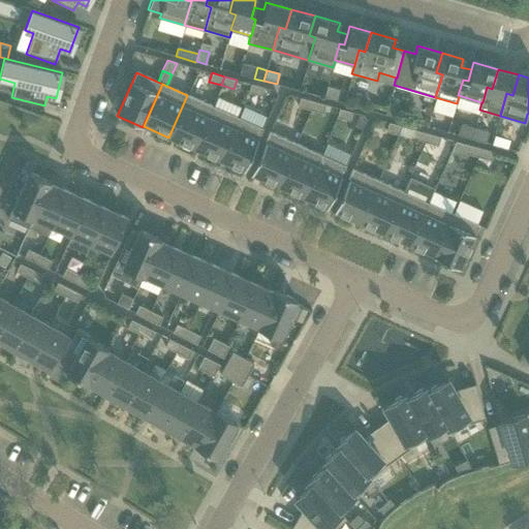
[(250,84),(248,92),(260,96),(263,87),(250,84)]
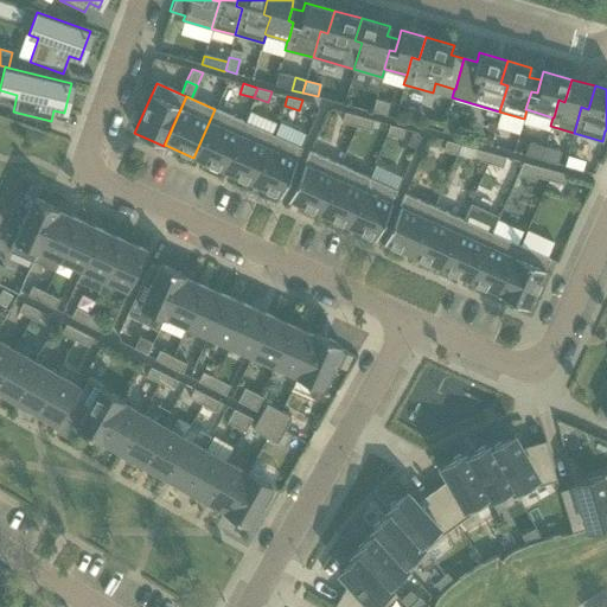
[(389,104),(375,100),(372,113),(385,116),(389,104)]
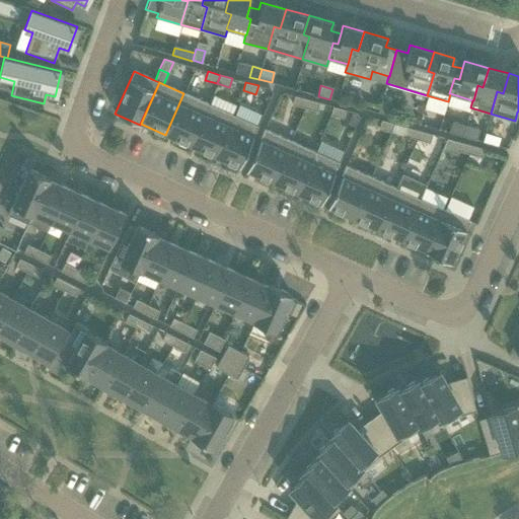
[(183,93),(165,135),(190,145),(208,104),(183,93)]
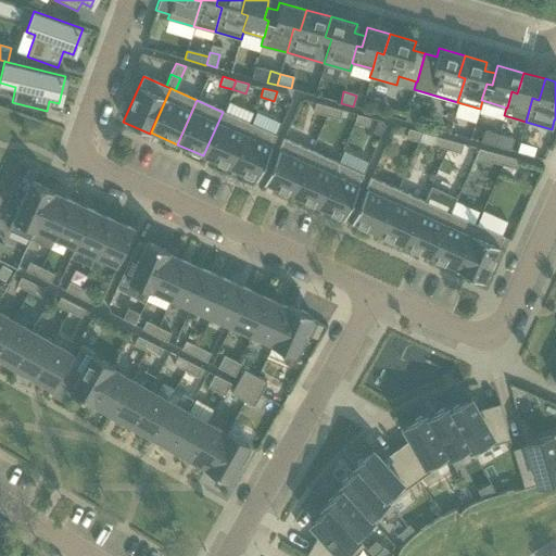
[(326,115),(328,106),(315,102),(313,112),(326,115)]
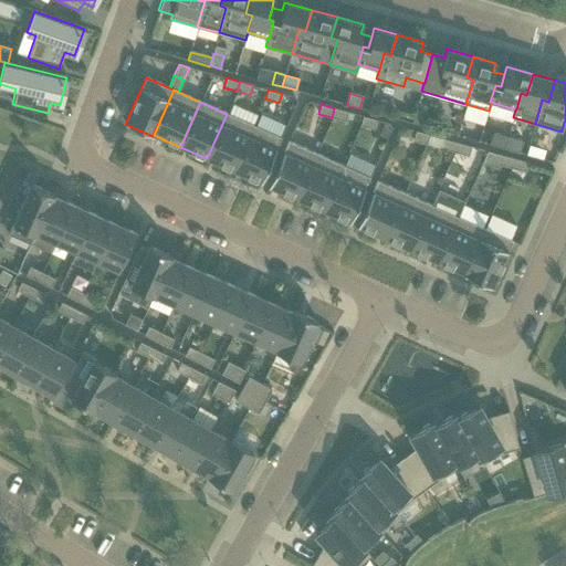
[(334,108),(332,117),(345,122),(347,112),(334,108)]
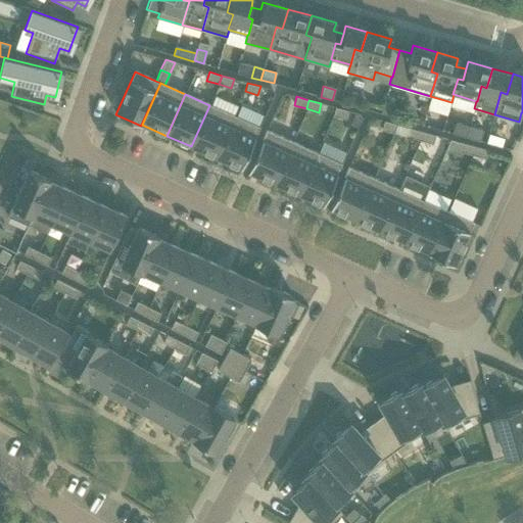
[(384,101),(381,113),(392,116),(395,104),(384,101)]
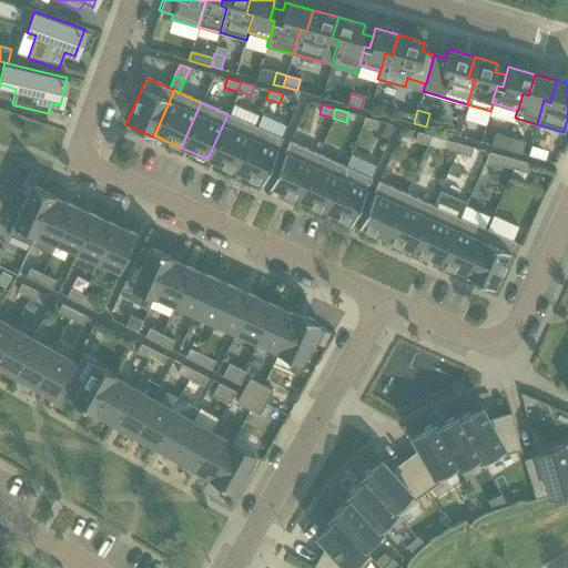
[(254,125),(227,114),(208,159),(234,171),(254,125)]
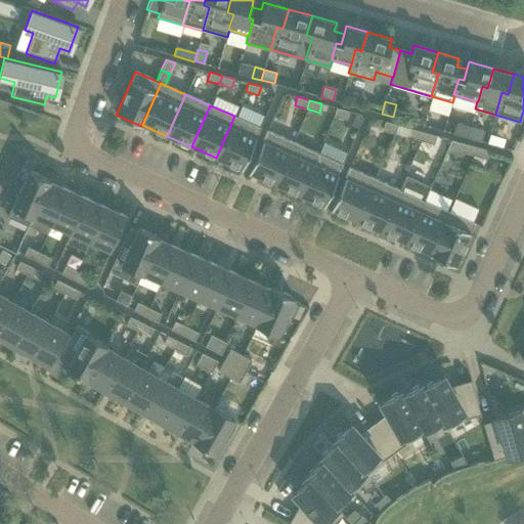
[(336,107),(334,116),(346,120),(348,111),(336,107)]
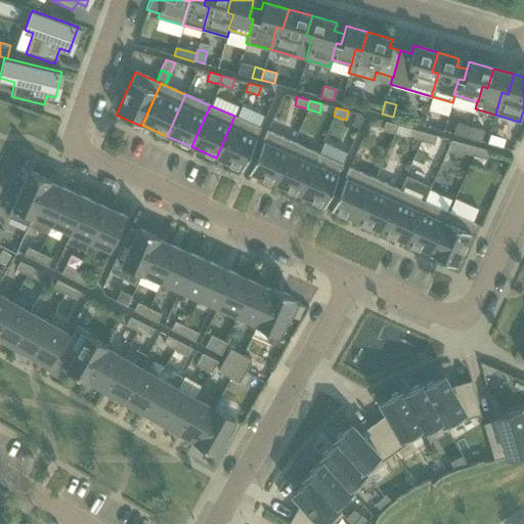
[(260,127),(234,116),(216,158),(242,169),(260,127)]
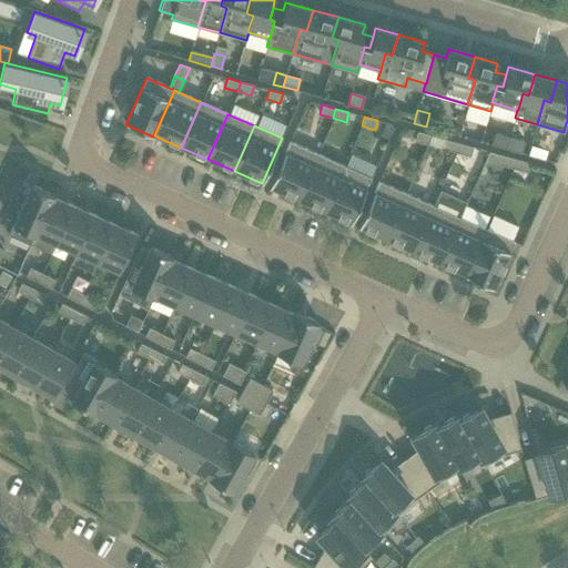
[(417,131),(414,141),(428,144),(430,135),(417,131)]
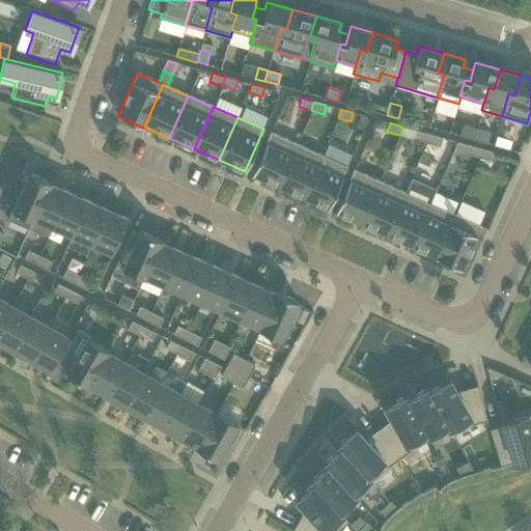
[(473,140),(476,129),(463,124),(459,136),(473,140)]
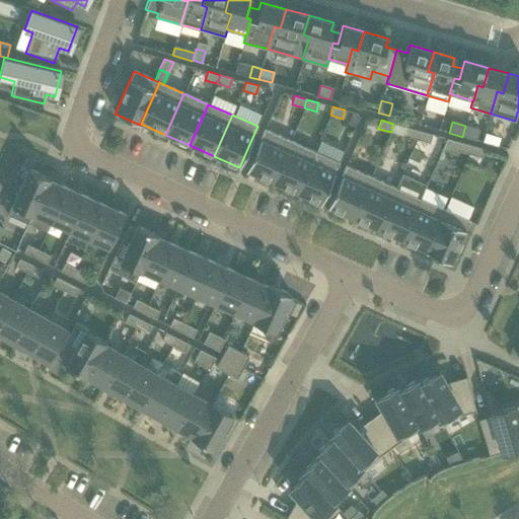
[(479,130),(465,126),(462,137),(476,140),(479,130)]
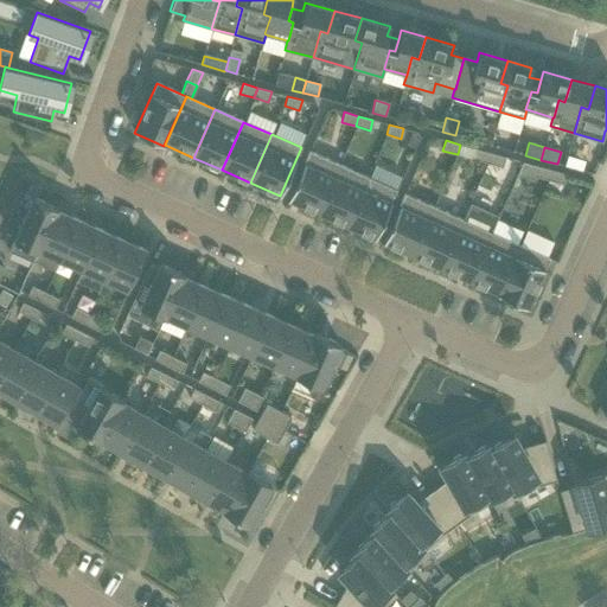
[(487,163),(491,153),(477,149),(473,159),(487,163)]
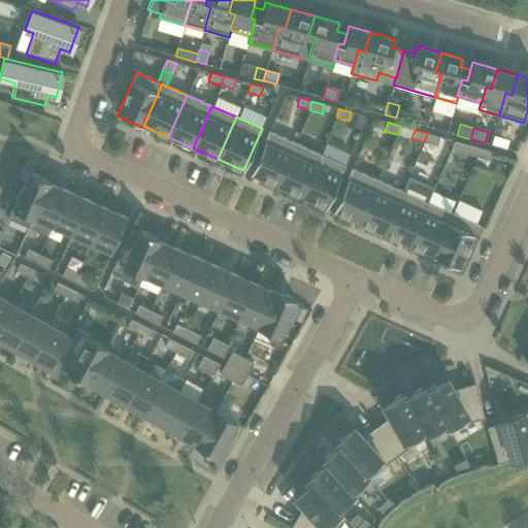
[(275,185),(295,143),(269,131),(250,173),(275,185)]
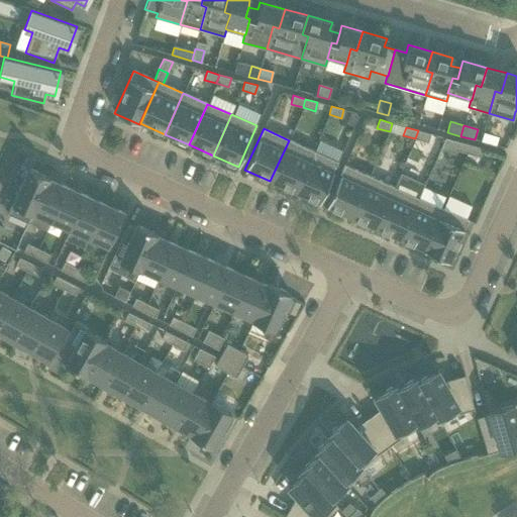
[(418,130),(415,138),(428,142),(430,133),(418,130)]
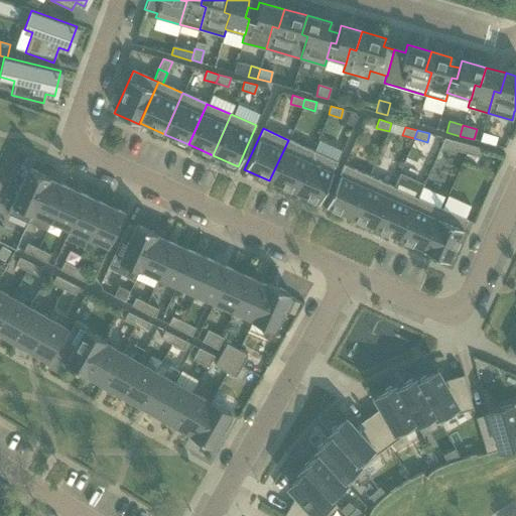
[(312,150),(288,140),(269,180),(293,191),(312,150)]
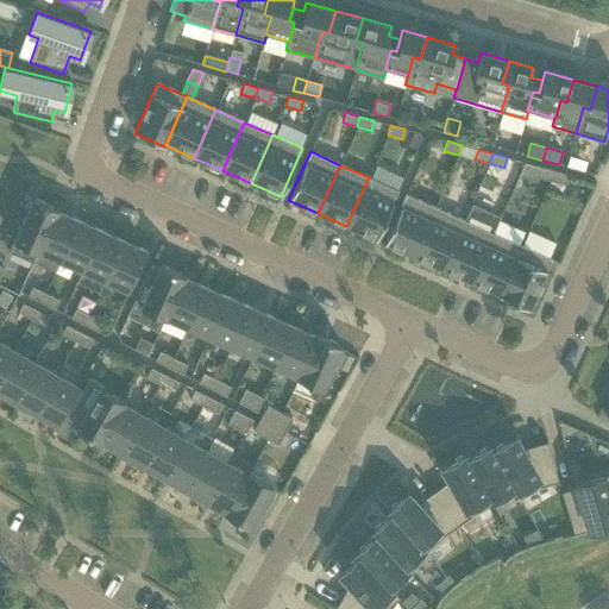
[(551,181),(553,170),(539,167),(537,177),(551,181)]
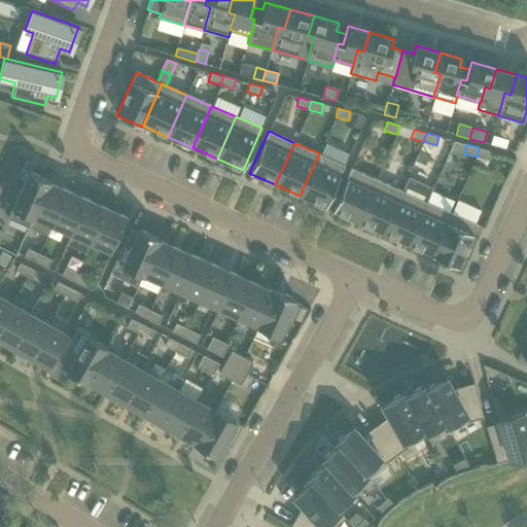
[(491,151),(479,147),(477,156),(489,160),(491,151)]
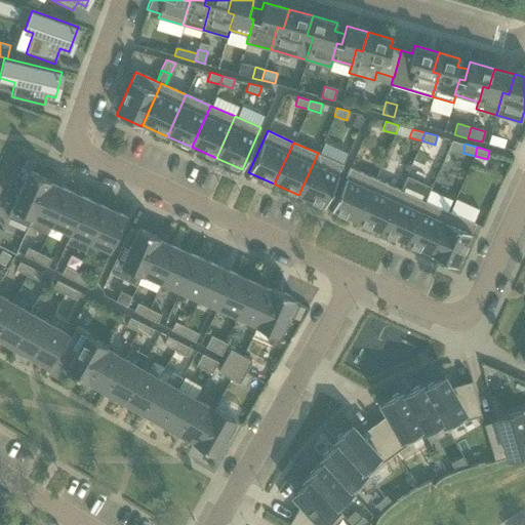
[(344,164),(318,153),(298,195),(324,206),(344,164)]
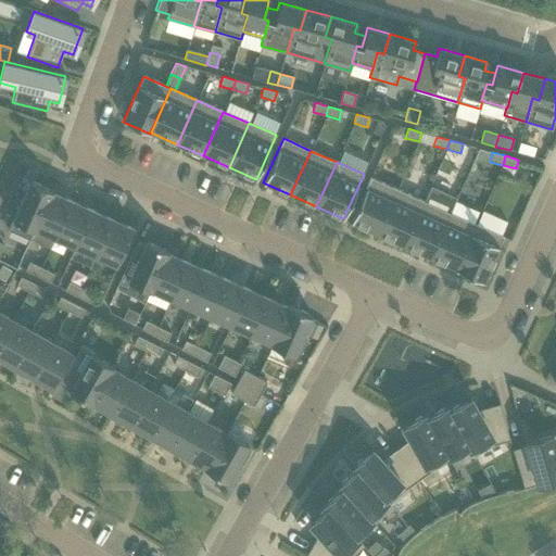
[(378,234),(397,190),(370,177),(351,222),(378,234)]
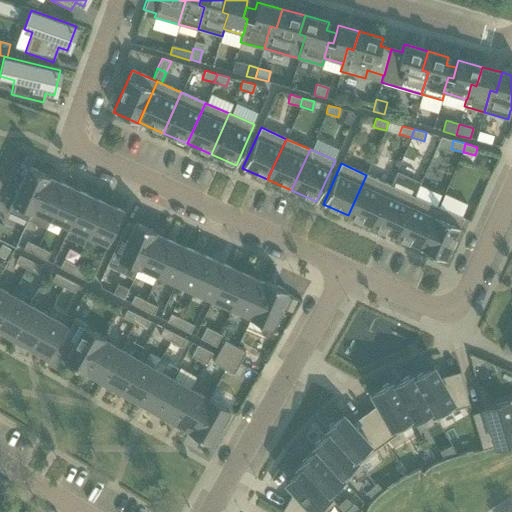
[(47,177),(48,178),(48,175),(27,166),(18,186),(15,184),(9,196),(13,198),(7,211),(28,221),(33,210),(32,210),(47,177)]
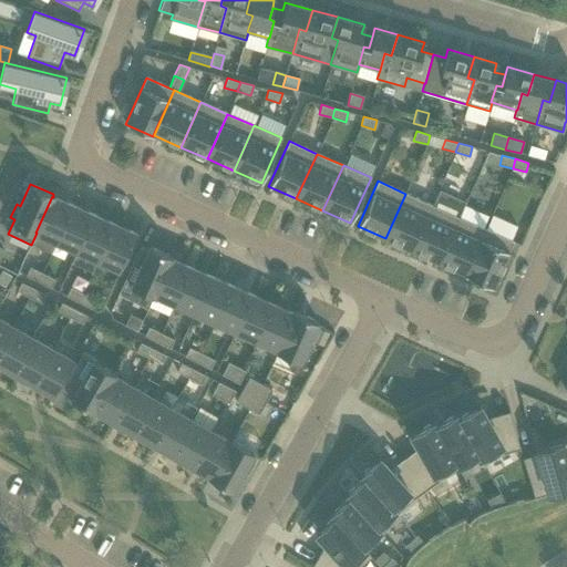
[(432,205),(405,194),(385,238),(412,250),(432,205)]
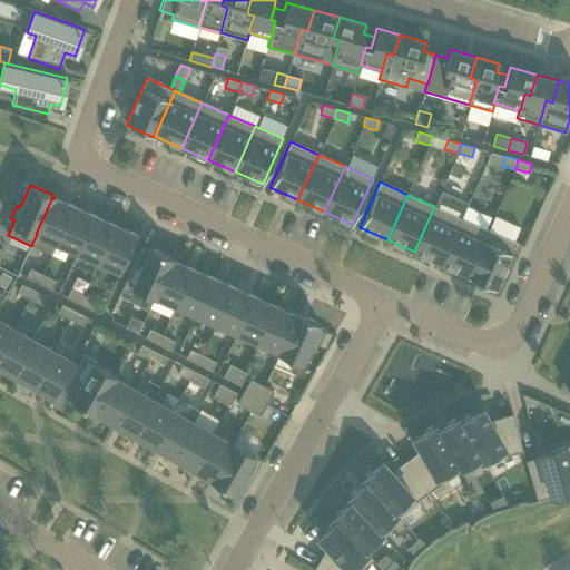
[(53,198),(52,197),(36,234),(37,234),(57,243),(74,207),(53,198)]
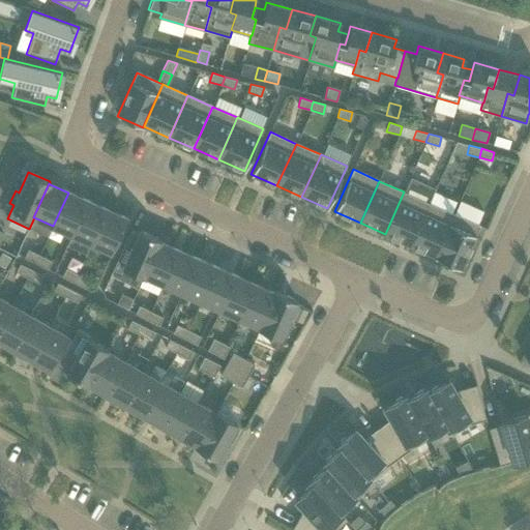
[(404,192),(385,234),(410,245),(429,203),(404,192)]
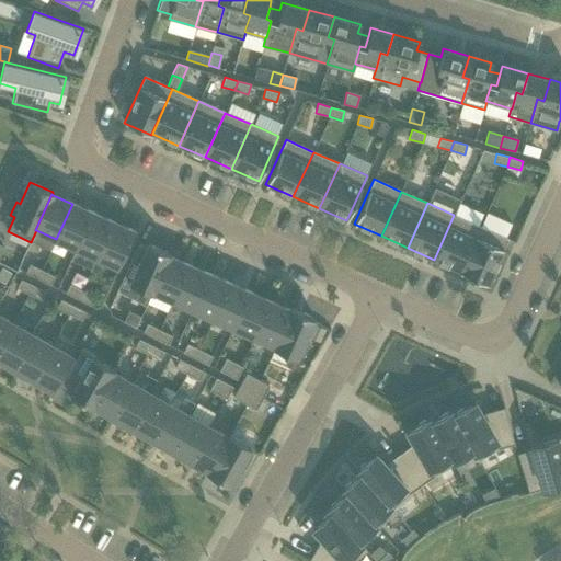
[(72,204),(56,239),(77,248),(92,213),(72,204)]
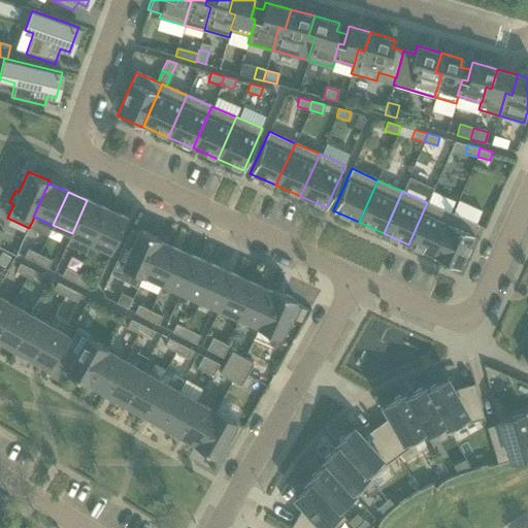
[(87,200),(72,233),(91,242),(106,208),(87,200)]
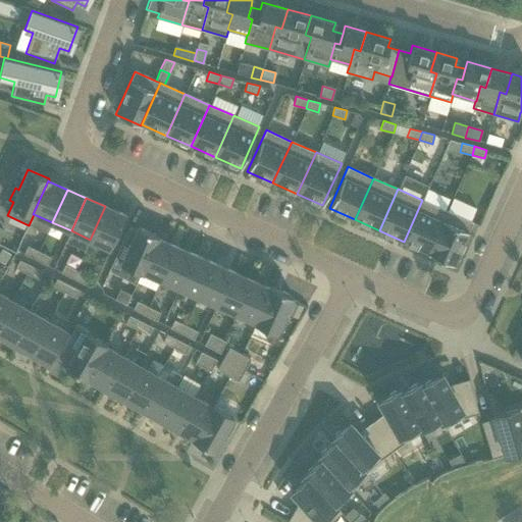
[(422,200),(404,242),(428,252),(428,253),(447,211),(422,200)]
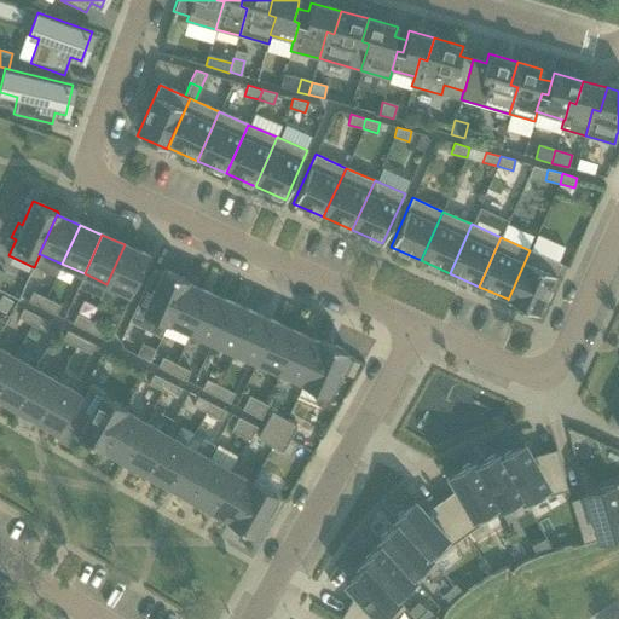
[(148,255),(125,244),(106,284),(131,294),(148,255)]
